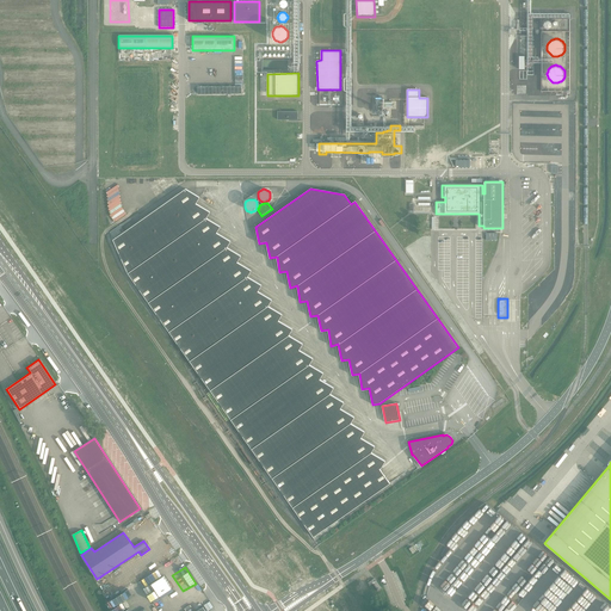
[(150,592),(159,610),(170,604),(168,603),(171,600),(165,590),(172,586),(165,574),(155,580),(159,587),(150,592)]
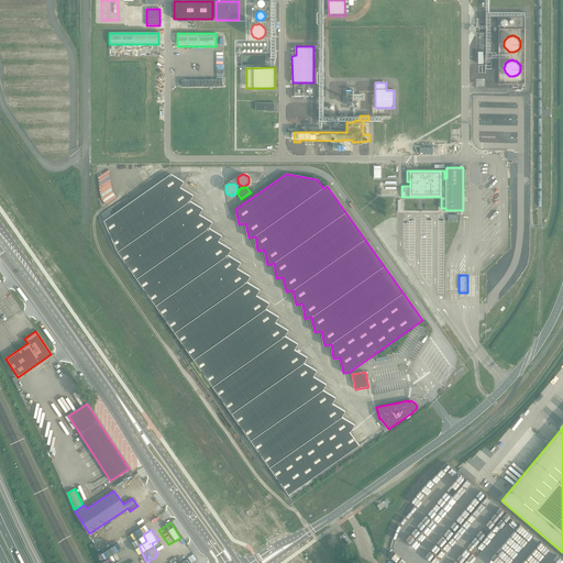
[(341,540),(343,538),(349,545),(352,543),(345,533),(340,538),(341,540)]
